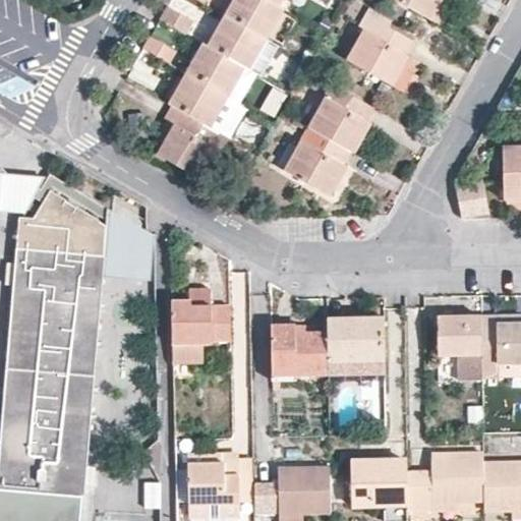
[(284,6),(280,3),(273,0),(232,0),(225,13),(267,37),(284,6)]
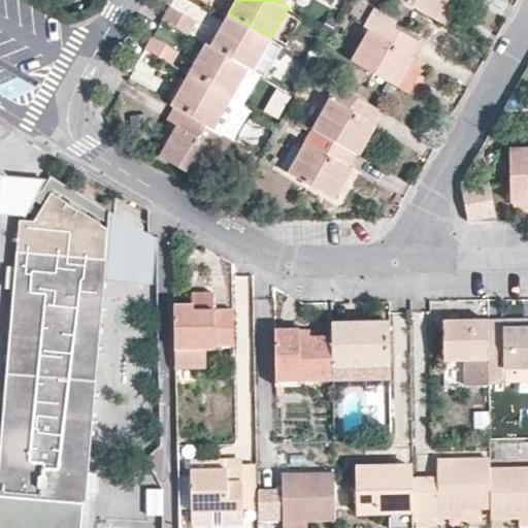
[(409,0),(436,15),(446,0),(409,0)]
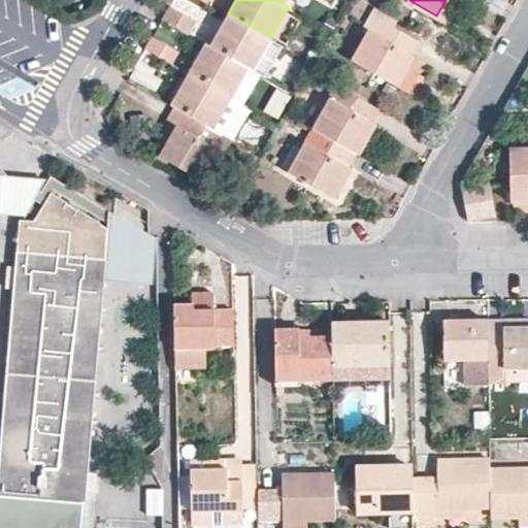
[(456,0),(446,0),(436,15),(444,21),(456,0)]
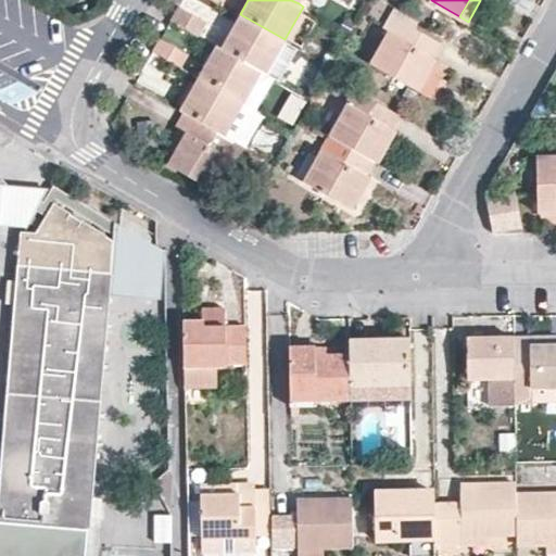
[(179,5),(172,17),(199,34),(205,21),(179,5)]
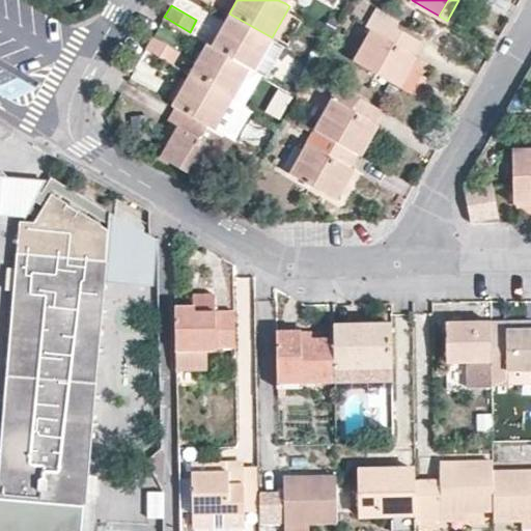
[(276,40),(295,8),(289,6),(272,37),(276,40)]
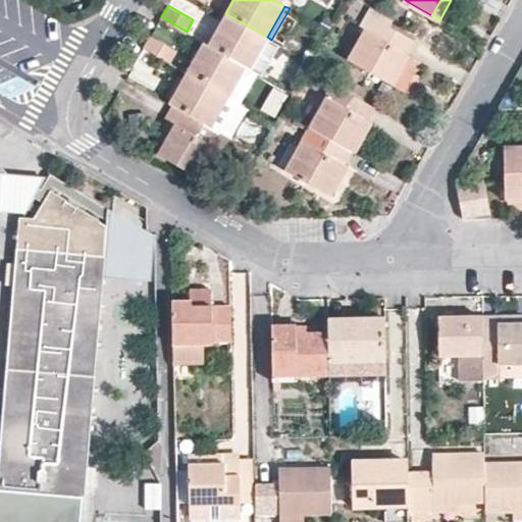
[(365,29),(349,57),(394,84),(410,54),(407,52),(412,40),(388,25),(393,18),(371,6),(360,24),(365,29)]
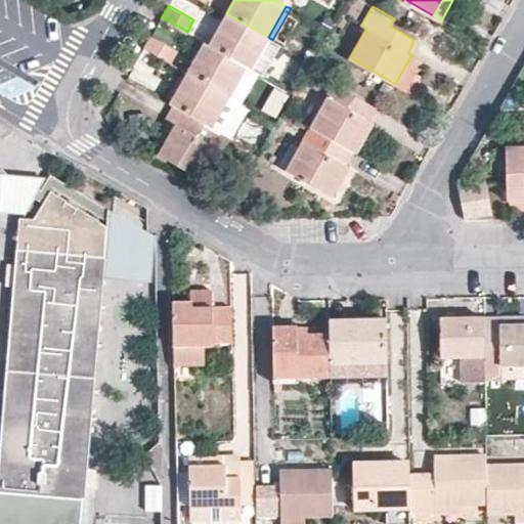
[(268,37),(226,13),(209,44),(246,64),(251,68),(268,37)]
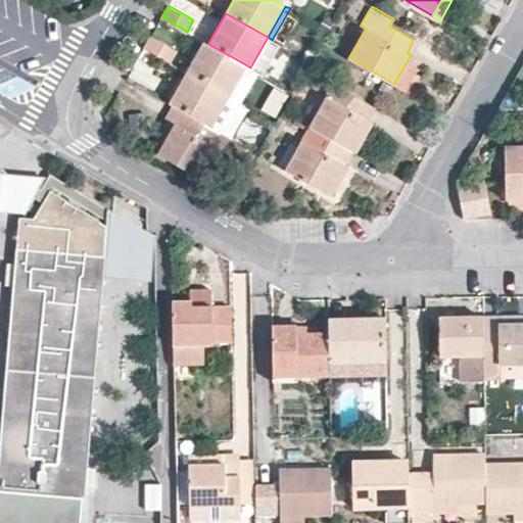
[(151,36),(145,47),(156,54),(171,61),(176,50),(151,36)]
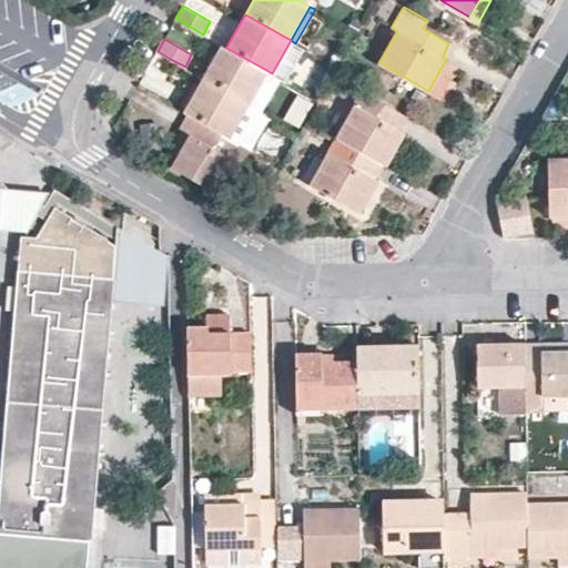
[(266,70),(226,48),(222,44),(203,77),(247,102),(266,70)]
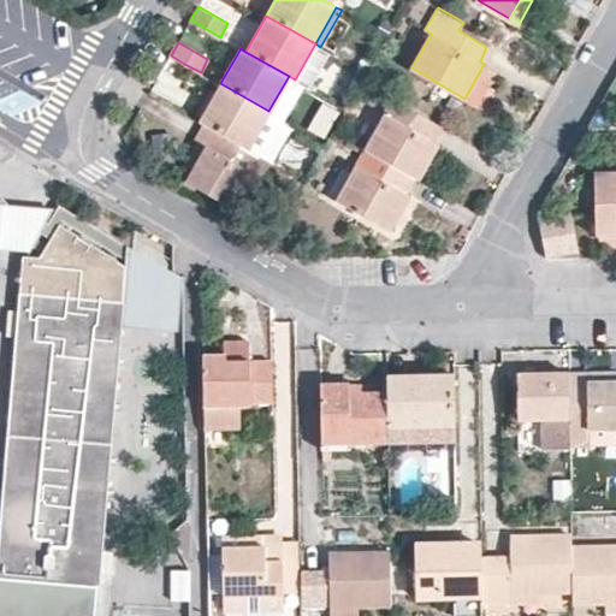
[(184,64),(171,55),(165,66),(178,75),(184,64)]
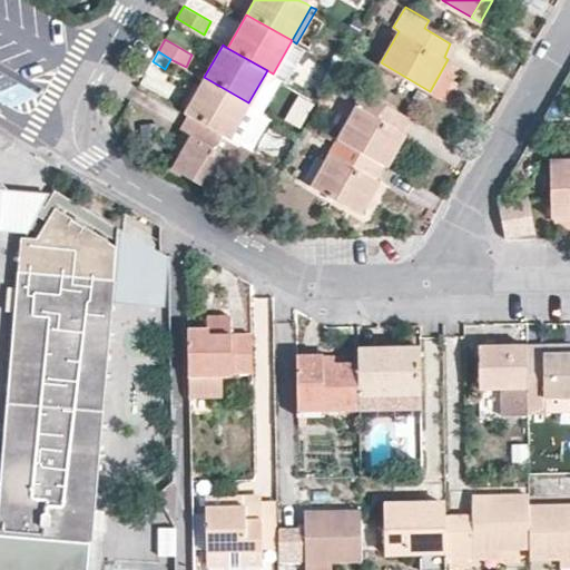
[(453,64),(448,59),(430,91),(441,98),(451,79),(446,76),(453,64)]
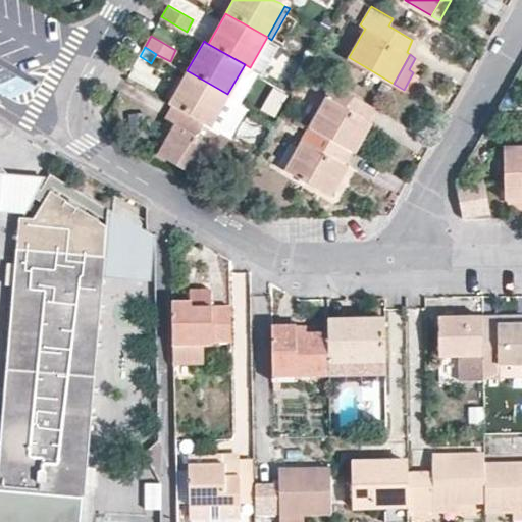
[(258,71),(250,67),(245,64),(227,94),(241,101),(258,71)]
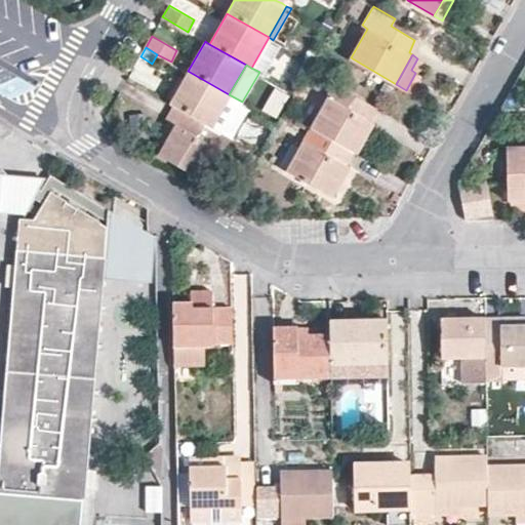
[(229,94),(188,71),(169,103),(174,105),(210,126),(229,94)]
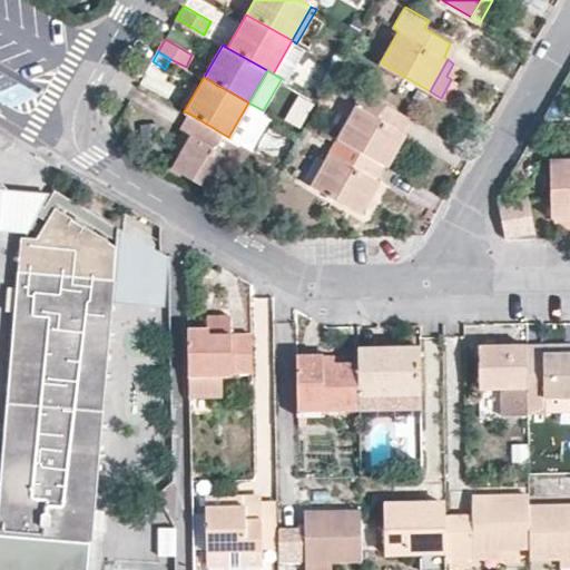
[(356,106),(338,137),(384,163),(387,165),(405,134),(401,131),(410,117),(363,90),(355,104),(356,106)]
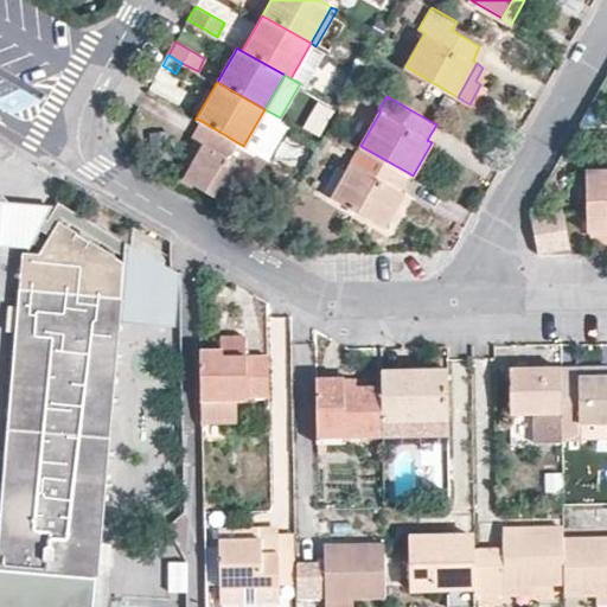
[(280,117),(264,109),(243,146),(259,154),(280,117)]
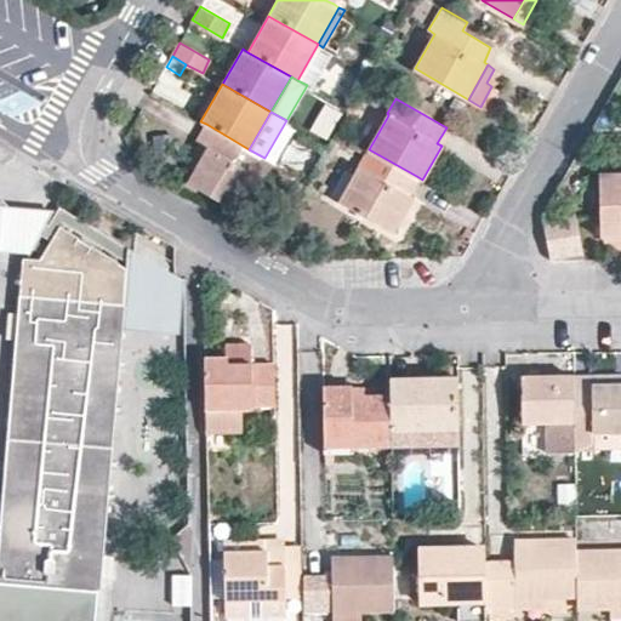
[(249,149),(206,124),(198,140),(200,141),(210,147),(188,182),(232,208),(252,171),(263,177),(272,161),(265,158),(249,149)]
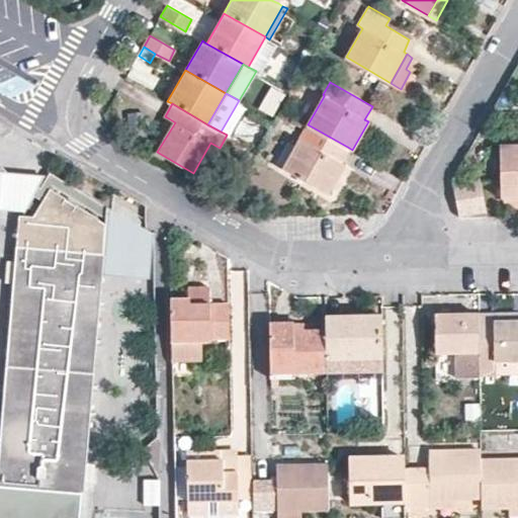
[(175,122),(167,117),(150,148),(157,152),(175,122)]
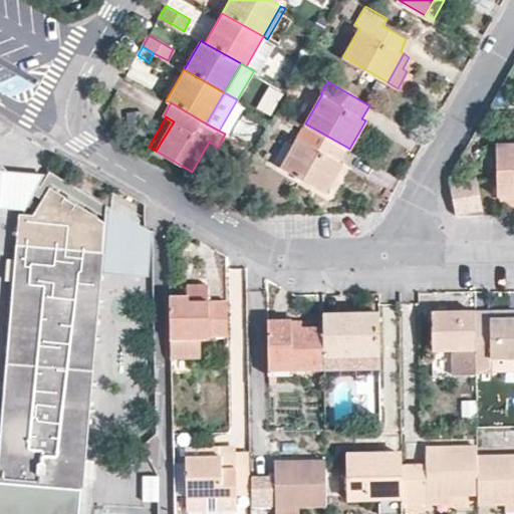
[(346,147),(305,123),(279,166),(323,192),(341,163),(337,162),(346,147)]
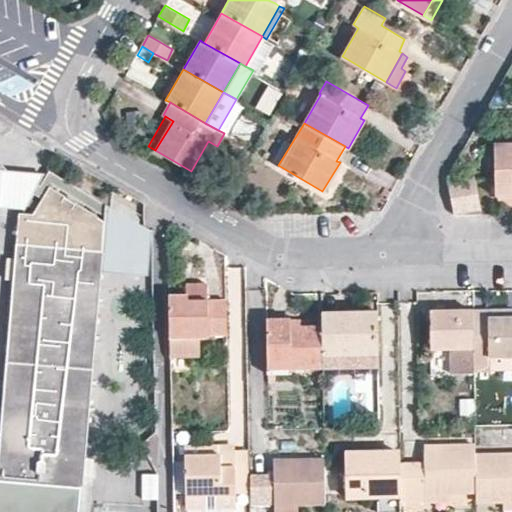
[(511,142),(494,142),(496,193),(511,193),(511,142)]
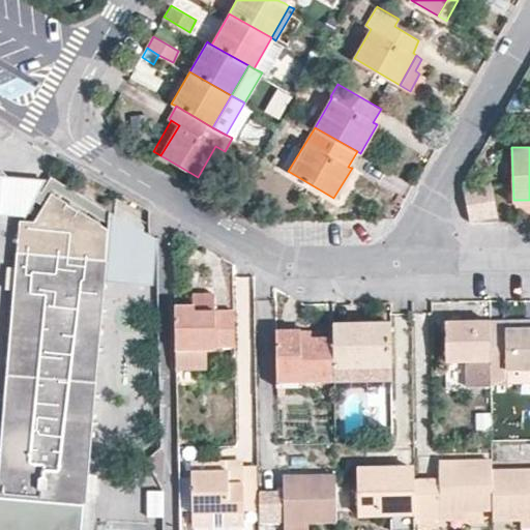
[(43,180),(0,176),(0,212),(26,215),(43,180)]
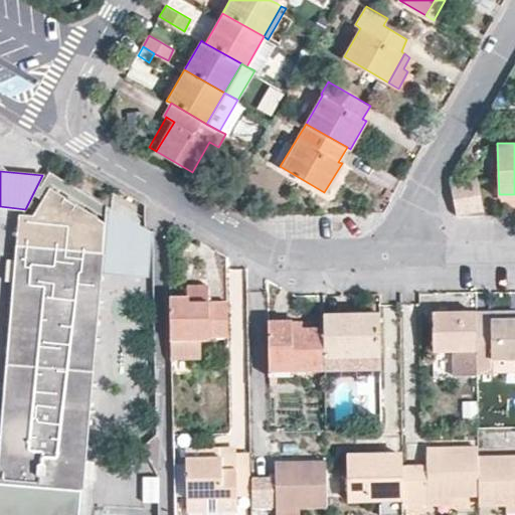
[(0,514),(76,514),(79,489),(82,489),(83,477),(86,460),(101,273),(103,251),(93,250),(96,216),(75,203),(71,208),(61,201),(64,197),(49,187),(32,214),(17,213),(13,259),(12,280),(0,416),(0,514)]
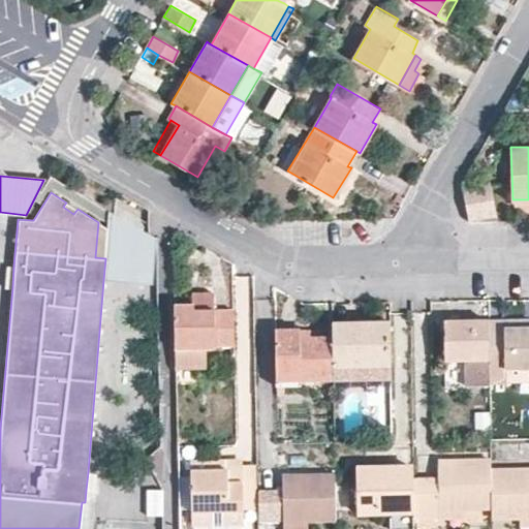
[(73,214),(78,209),(66,203),(63,207),(73,214)]
